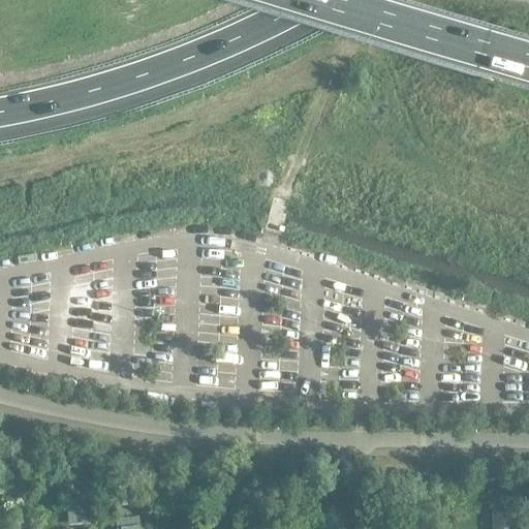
[(87,483),(87,473),(73,474),(74,484),(87,483)]
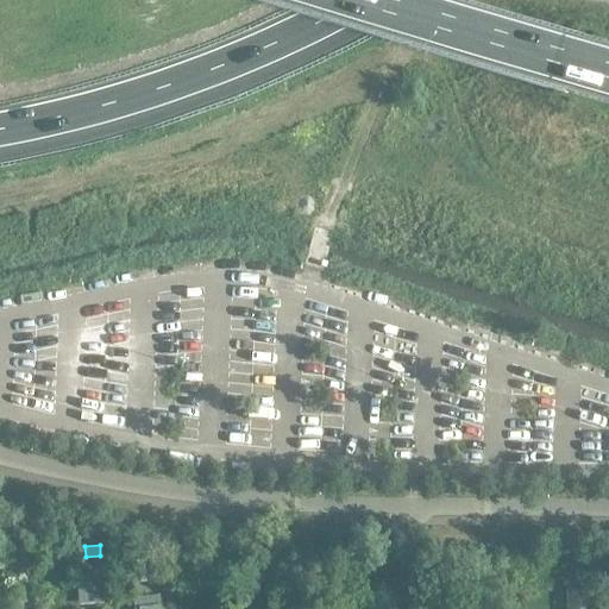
[(110,602),(107,571),(75,575),(77,606),(110,602)]
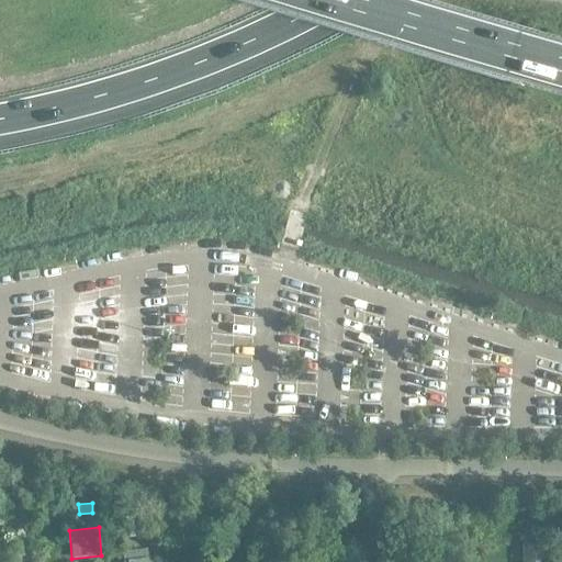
[(135,537),(134,527),(122,528),(123,538),(135,537)]
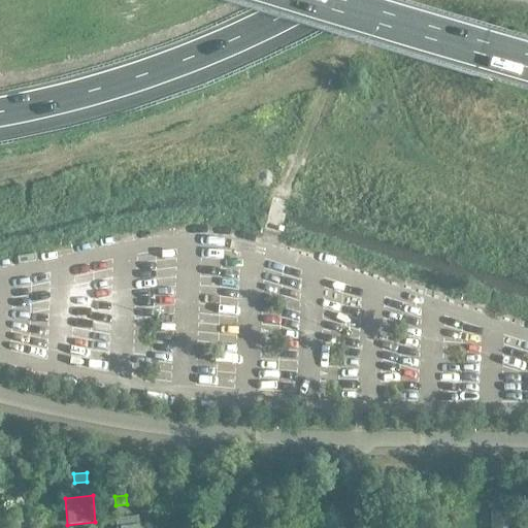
[(491,503),(491,527),(513,527),(513,503),(491,503)]
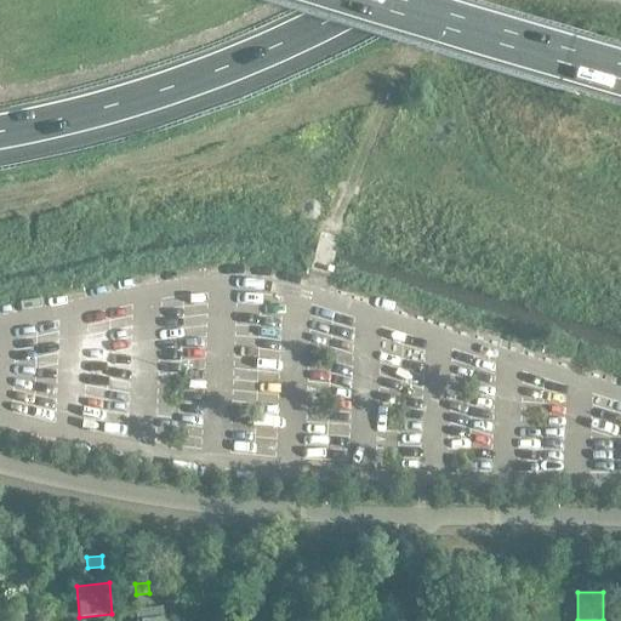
[(163,620),(163,608),(136,609),(136,620),(163,620)]
